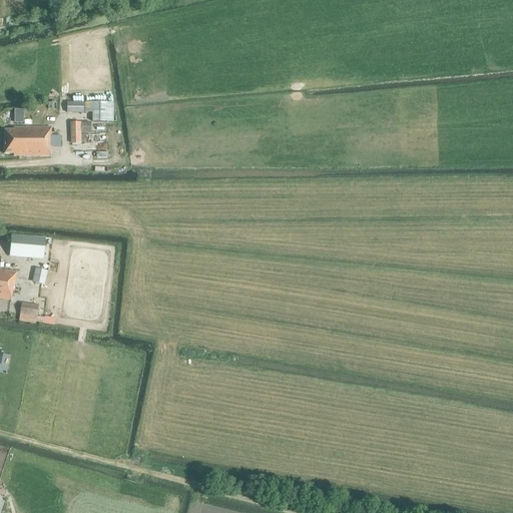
[(113,122),(114,103),(84,103),(84,113),(92,113),(91,122),(113,122)]
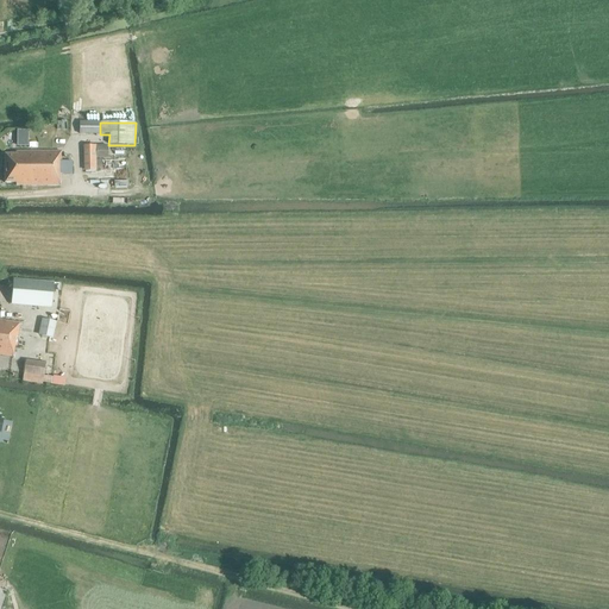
[(80,135),(98,135),(98,124),(80,124),(80,135)]
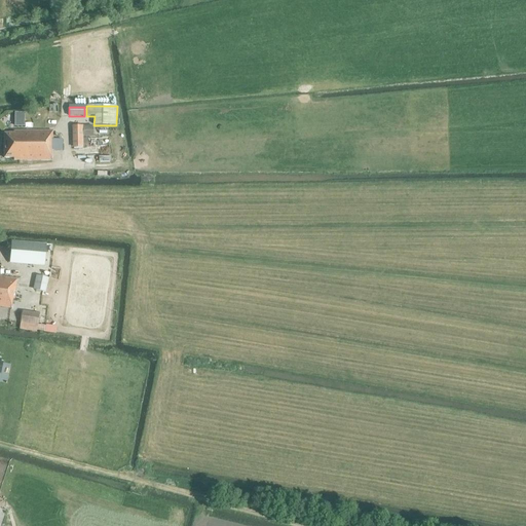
[(73,148),(82,148),(81,126),(73,126),(73,148)]
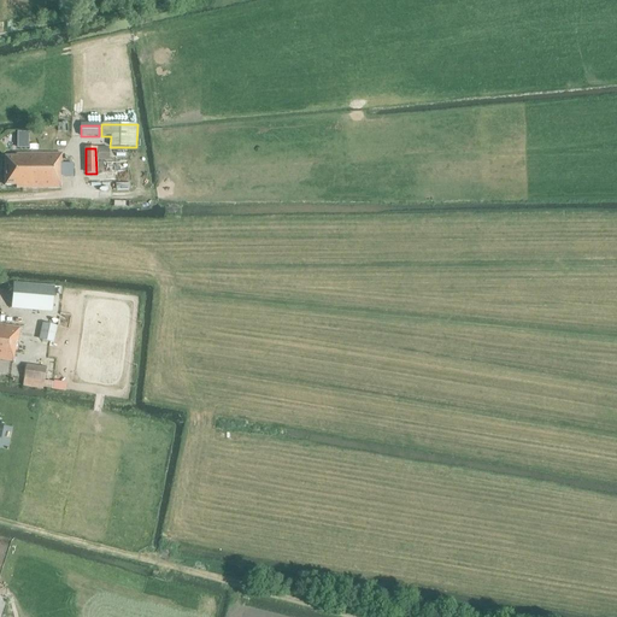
[(62,164),(62,154),(16,154),(16,157),(5,157),(5,186),(16,186),(16,188),(60,188),(60,178),(62,178),(62,177),(72,177),(72,164),(62,164)]
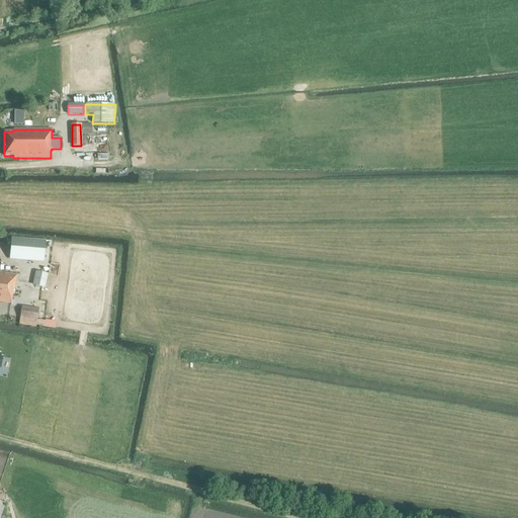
[(51,246),(52,243),(46,242),(46,241),(11,238),(9,260),(45,262),(46,245),(51,246)]
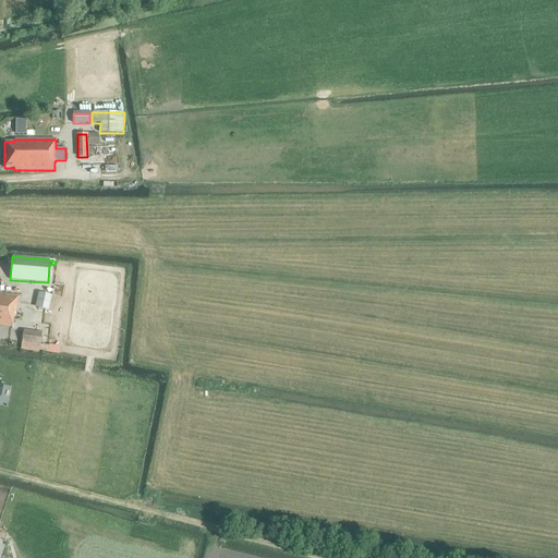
[(20,298),(0,293),(0,325),(12,327),(13,318),(14,318),(17,300),(20,300),(20,298)]
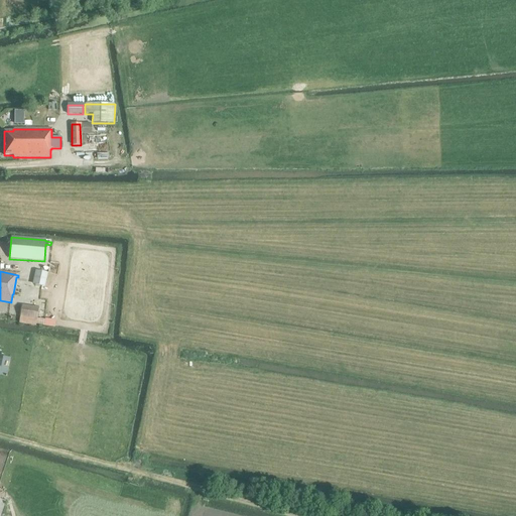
[(43,286),(43,284),(46,273),(38,271),(35,284),(43,286)]
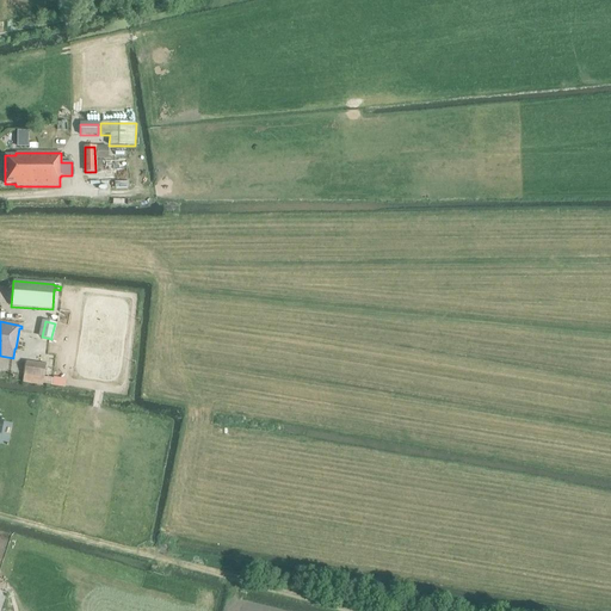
[(47,364),(26,362),(24,376),(43,378),(42,384),(51,386),(54,368),(47,366),(47,364)]
